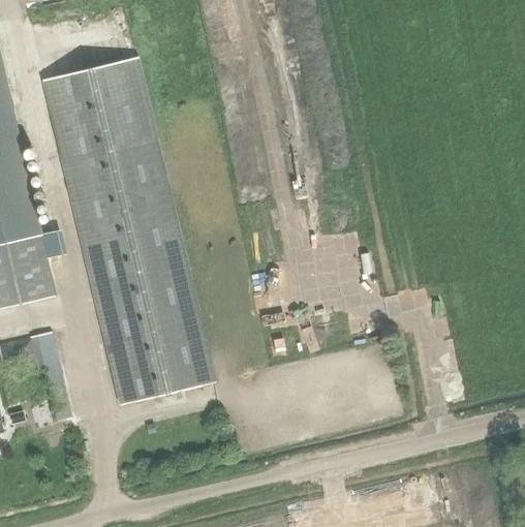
[(210,385),(133,57),(40,80),(118,407),(210,385)]
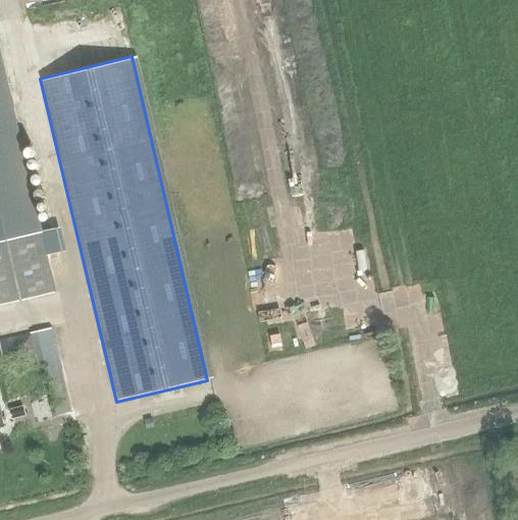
[(0,239),(36,230),(0,72),(0,239)]
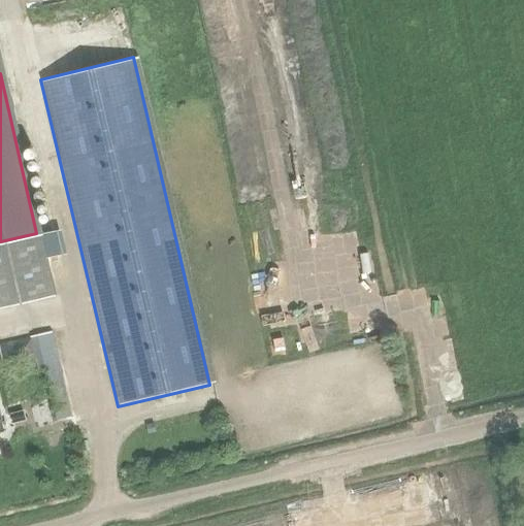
[(0,304),(51,293),(36,233),(0,241),(0,304)]
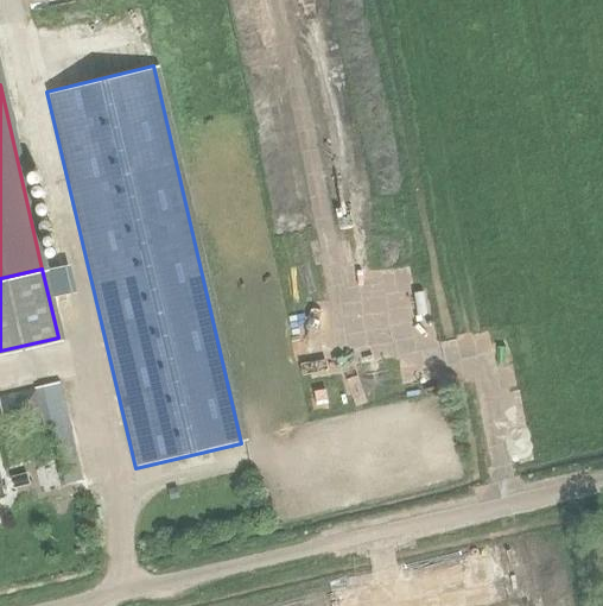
[(38,379),(38,405),(65,404),(64,378),(38,379)]
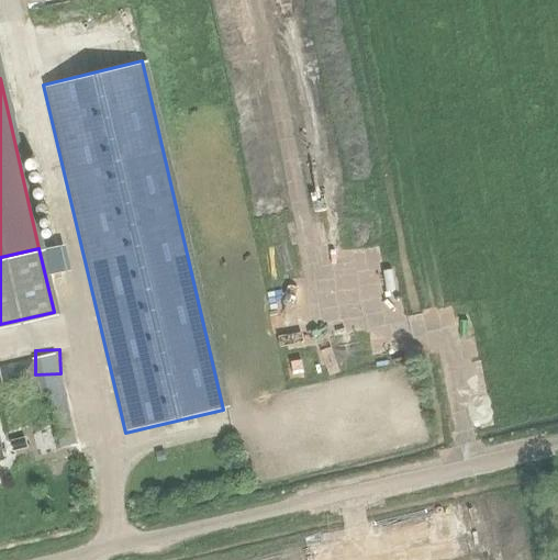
[(36,392),(29,357),(0,362),(0,391),(2,401),(36,392)]
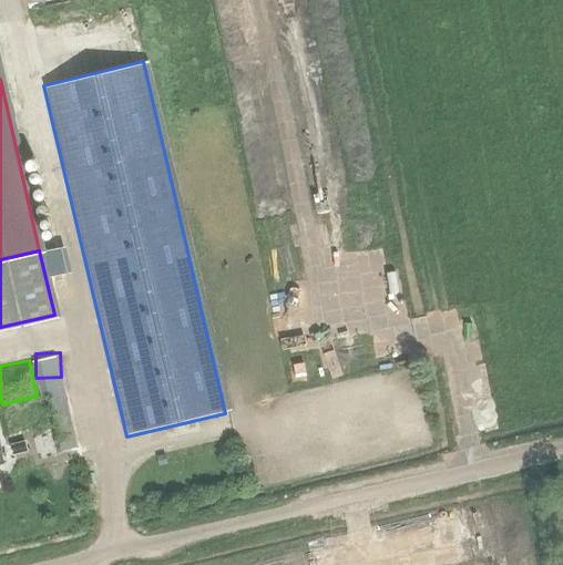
[(20,440),(7,443),(9,453),(22,450),(20,440)]
